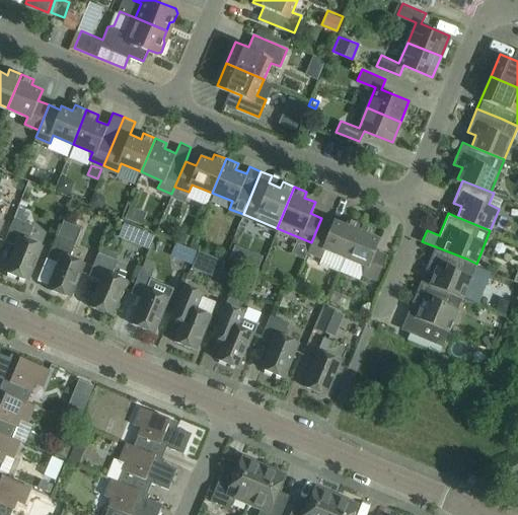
[(27,279),(42,243),(27,238),(32,224),(14,217),(5,239),(16,243),(5,270),(27,279)]
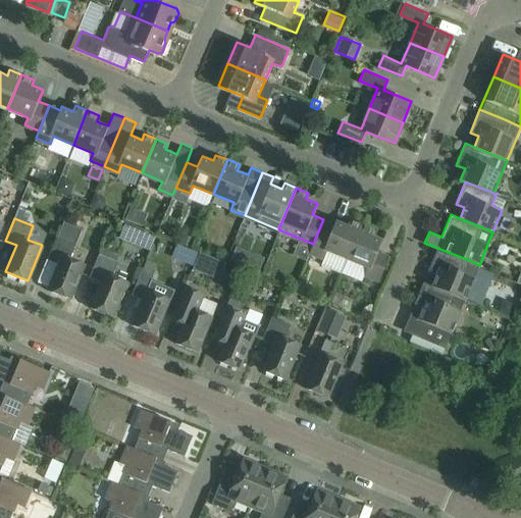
[(327,250),(348,258),(361,224),(350,219),(348,224),(335,220),(331,230),(320,226),(313,244),(310,252),(324,257),(327,250)]
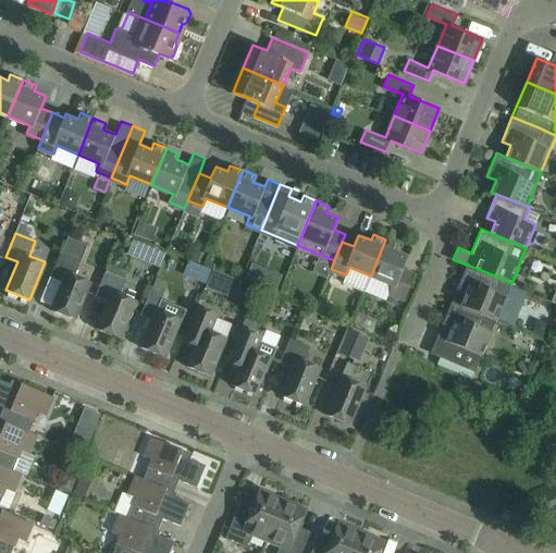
[(398,244),(385,240),(371,275),(392,284),(388,293),(405,299),(416,272),(404,267),(408,255),(396,250),(398,244)]
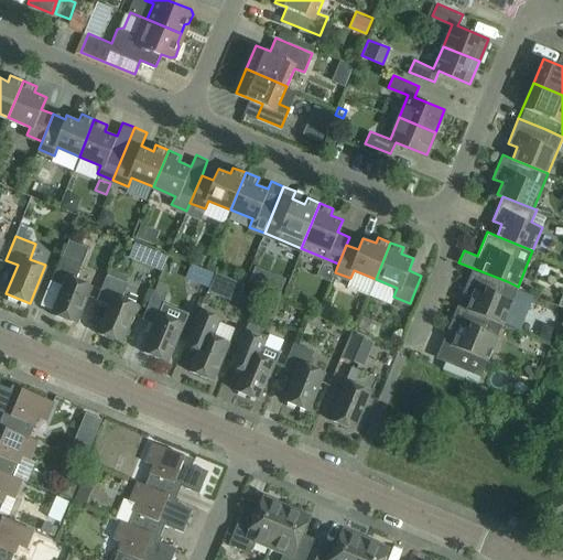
[(207,265),(210,256),(198,251),(195,260),(207,265)]
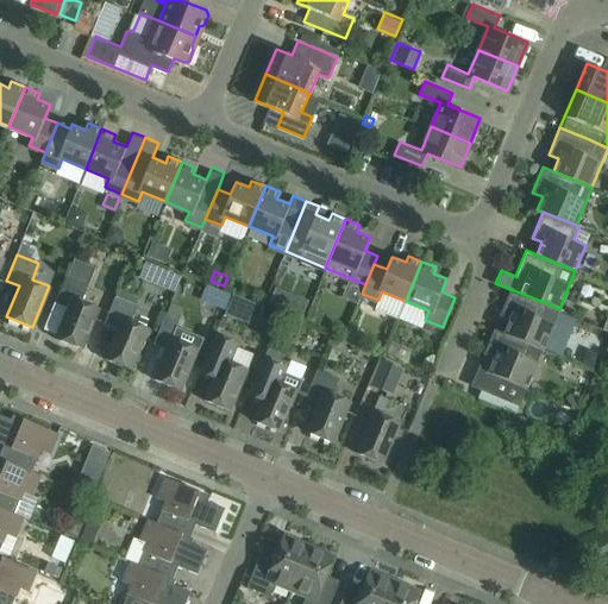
[(82,299),(88,283),(66,274),(55,301),(68,306),(56,337),(82,347),(99,306),(82,299)]
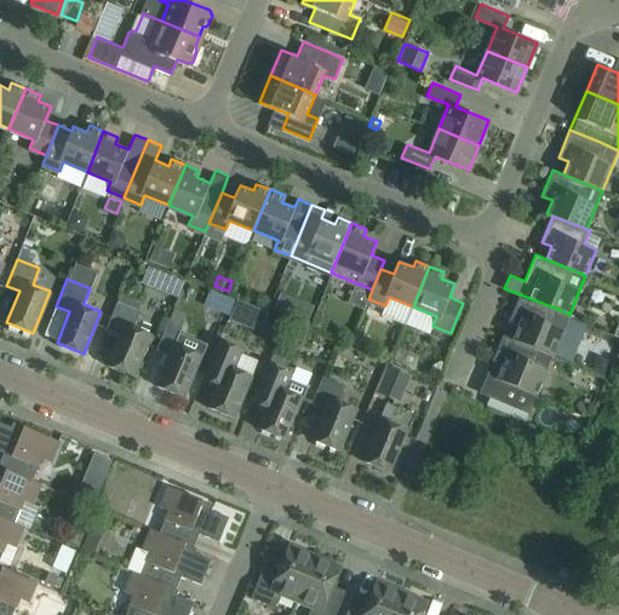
[(236,298),(223,293),(217,308),(230,314),(236,298)]
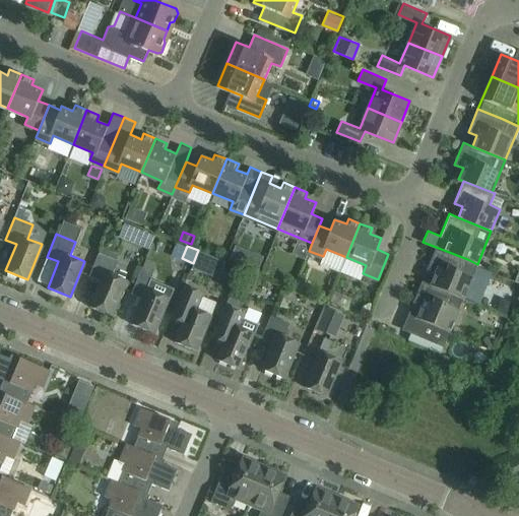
[(435,272),(431,283),(463,297),(472,275),(462,270),(467,259),(436,247),(427,269),(435,272)]
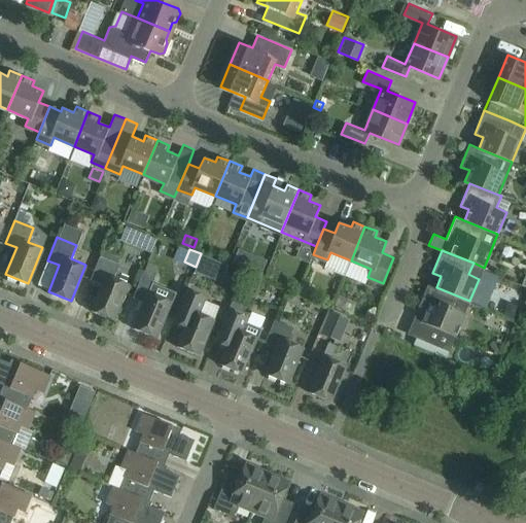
[(267,257),(257,254),(251,269),(261,273),(267,257)]
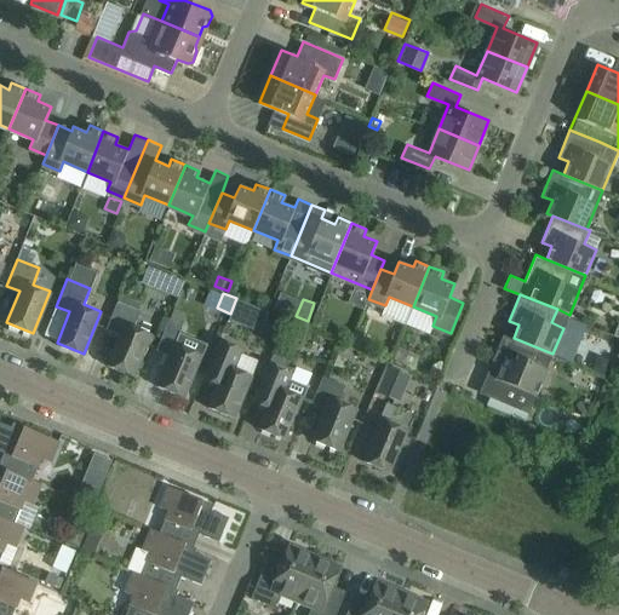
[(152,332),(133,325),(139,309),(118,300),(107,327),(120,332),(107,363),(133,374),(152,332)]
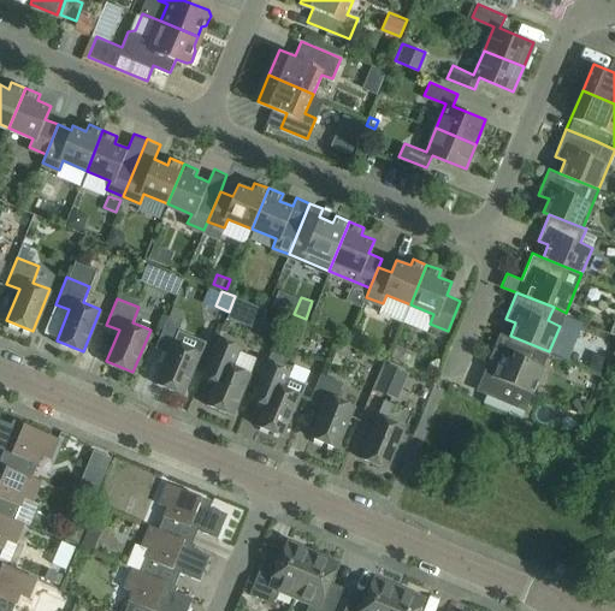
[(183,392),(201,351),(175,340),(181,324),(167,319),(155,345),(170,350),(157,381),(183,392)]
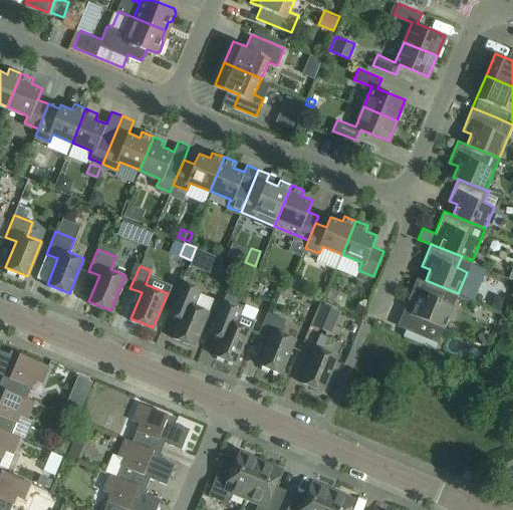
[(458,293),(426,280),(418,276),(398,323),(439,340),(458,293)]
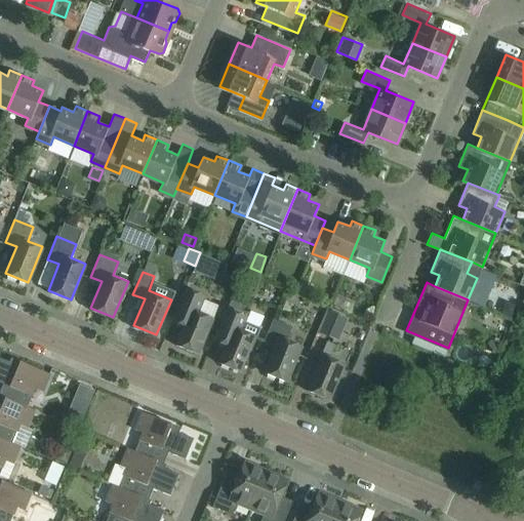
[(188,283),(172,320),(184,325),(175,343),(199,353),(210,325),(217,328),(220,320),(199,311),(204,297),(197,294),(199,288),(188,283)]
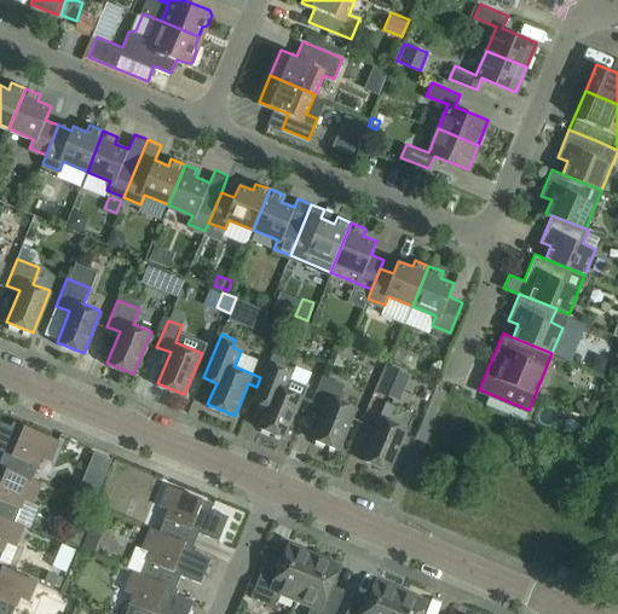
[(383,335),(379,347),(397,353),(402,341),(383,335)]
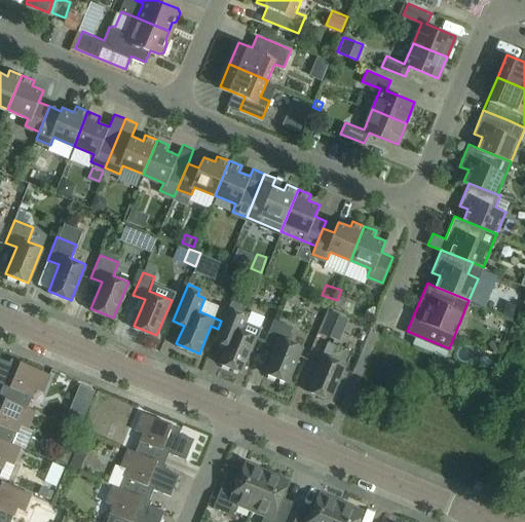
[(523,306),(514,302),(510,312),(519,317),(523,306)]
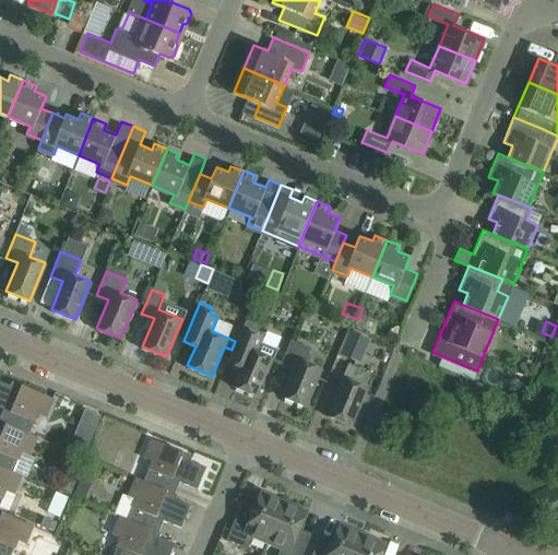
[(232,352),(244,357),(233,385),(257,394),(273,356),(257,350),(263,335),(242,327),(232,352)]
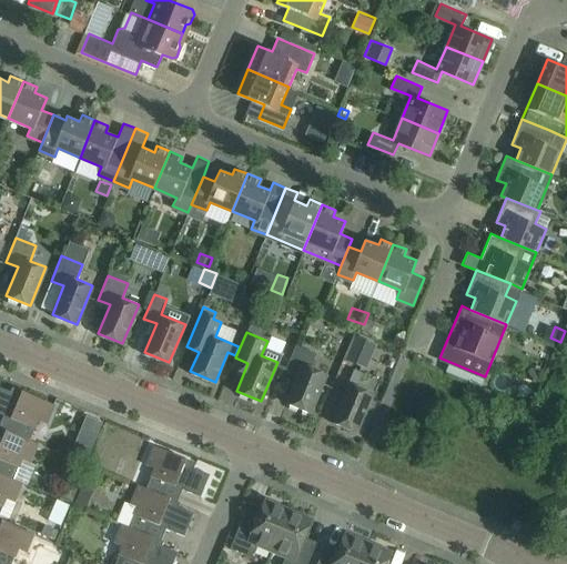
[(377,342),(355,332),(345,356),(367,366),(377,342)]
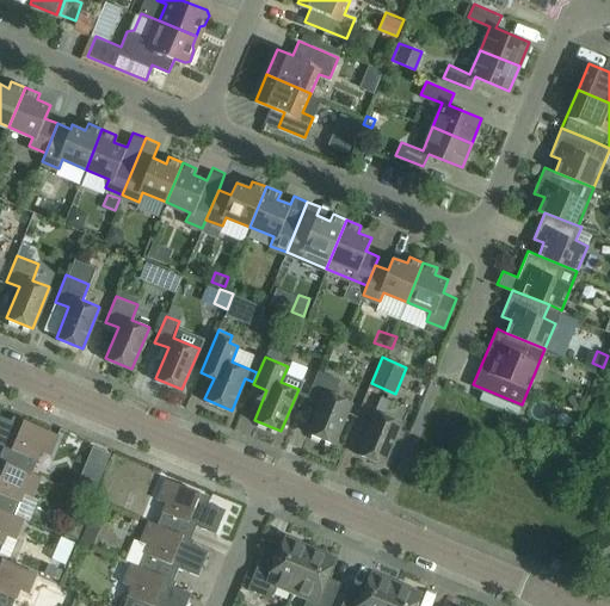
[(351,401),(334,394),(342,378),(319,369),(307,395),(321,401),(308,431),(334,443),(351,401)]
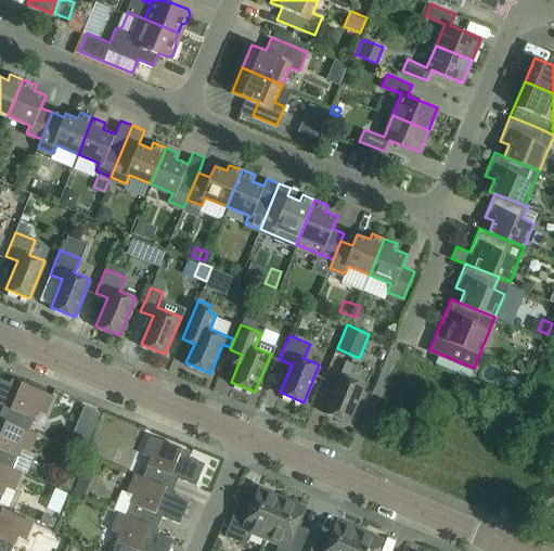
[(348,376),(355,362),(346,359),(324,411),(349,421),(364,383),(348,376)]
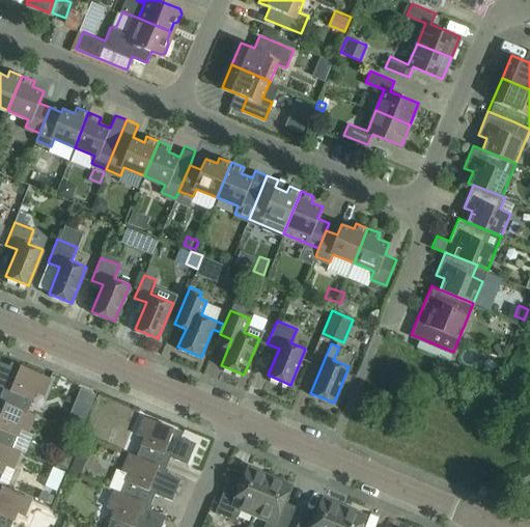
[(0,394),(0,398),(28,410),(35,391),(44,394),(51,377),(11,360),(10,364),(0,360),(0,384),(3,386),(0,394)]
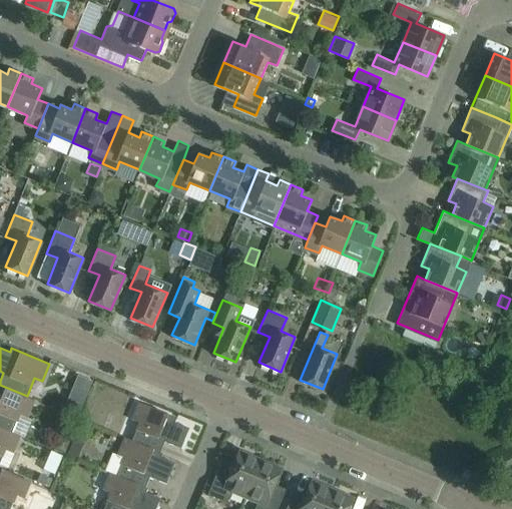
[(27,396),(0,385),(0,426),(12,431),(20,413),(27,416),(34,399),(27,396)]
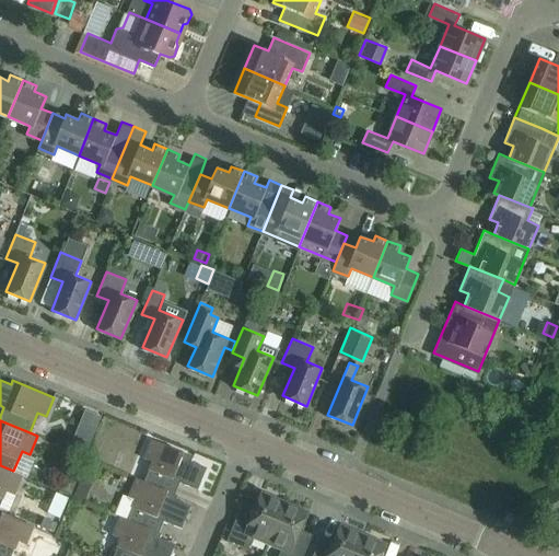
[(152,460),(144,481),(175,493),(179,481),(198,488),(207,465),(191,460),(194,454),(152,438),(144,456),(152,460)]
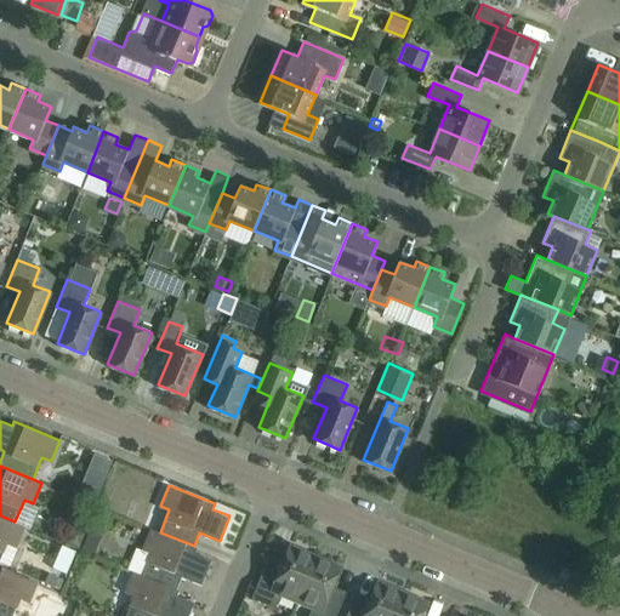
[(0,557),(6,542),(16,546),(24,525),(15,522),(0,515),(0,557)]
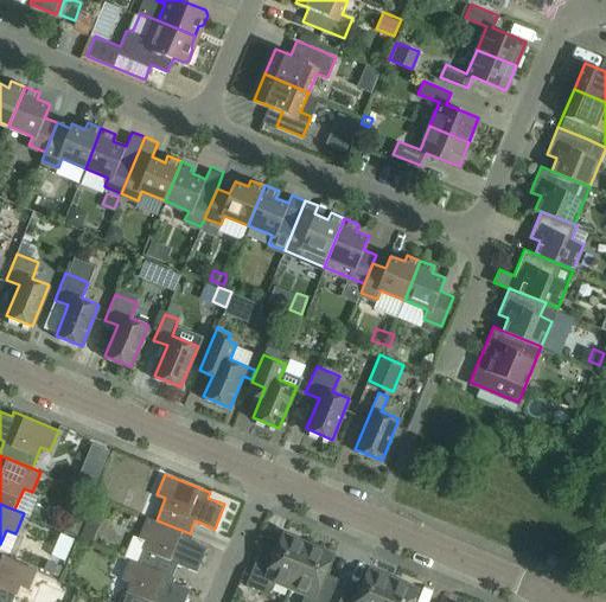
[(93,539),(101,522),(88,516),(80,535),(93,539)]
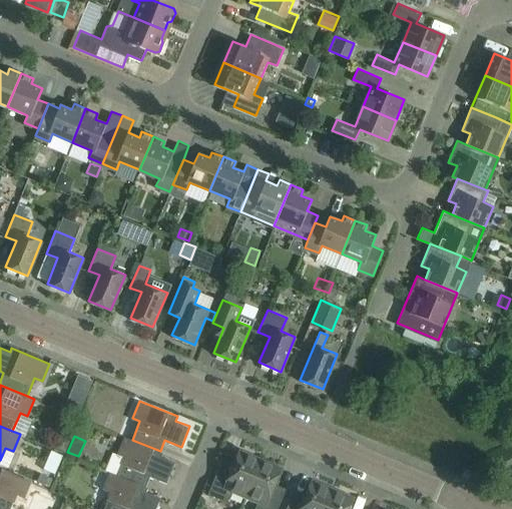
[(162,452),(160,451),(132,440),(124,437),(118,453),(125,456),(117,475),(145,486),(150,475),(166,482),(175,462),(160,456),(162,452)]
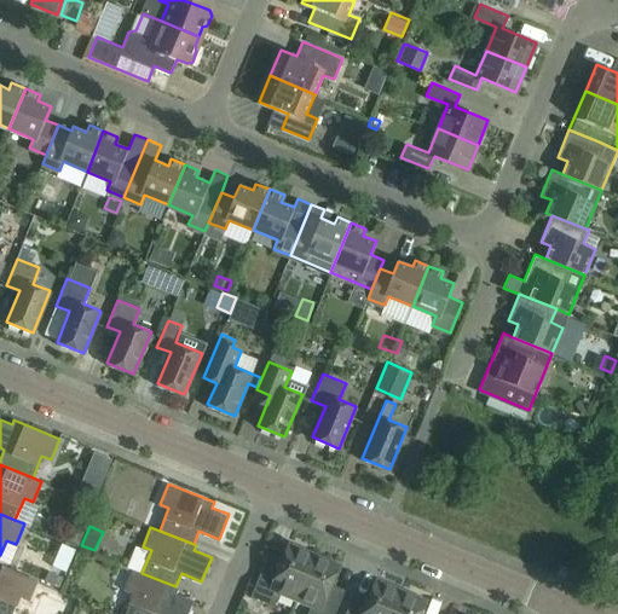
[(295,598),(315,551),(289,542),(277,568),(265,563),(252,595),(275,604),(281,592),(295,598)]
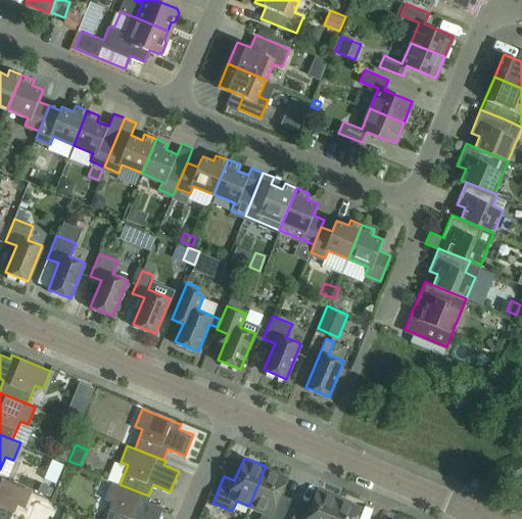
[(266,466),(249,506),(263,511),(258,518),(282,518),(289,503),(279,499),(288,475),(266,466)]
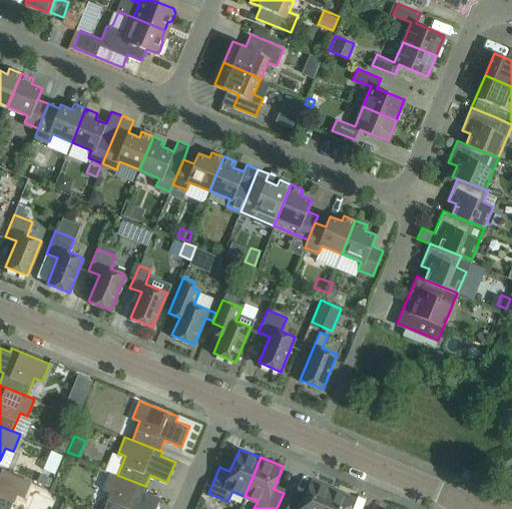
[(0,508),(2,508),(10,508),(17,494),(24,497),(31,480),(0,466),(0,508)]
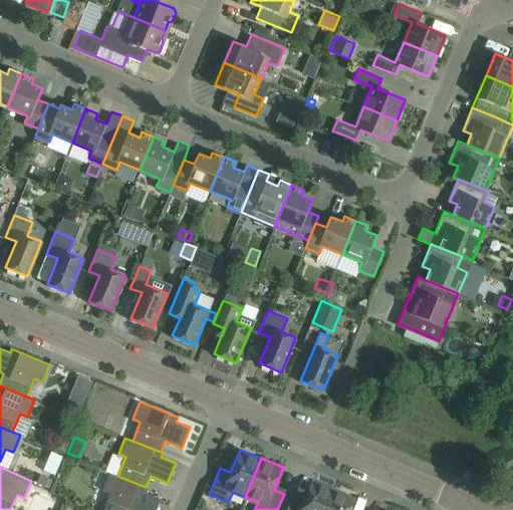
[(49,487),(52,478),(41,473),(37,482),(49,487)]
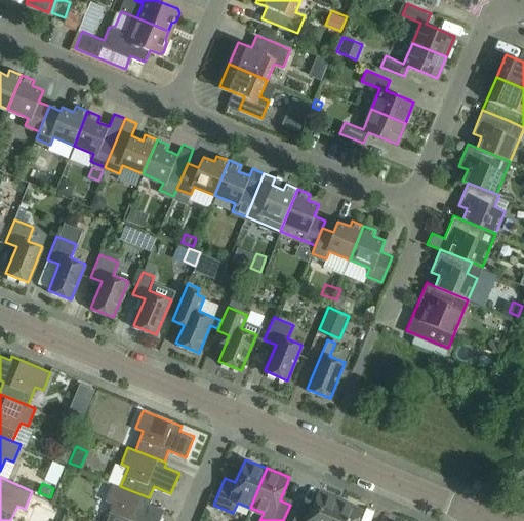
[(106,520),(159,520),(164,509),(150,503),(151,498),(149,497),(120,486),(113,483),(106,499),(113,503),(106,520)]
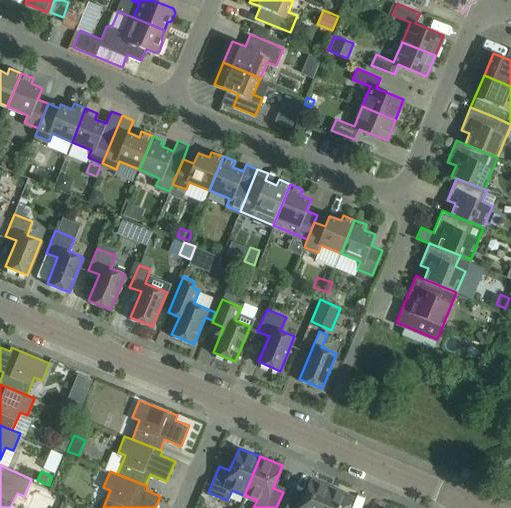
[(323,507),(332,486),(311,477),(301,500),(291,495),(285,507),(323,507)]
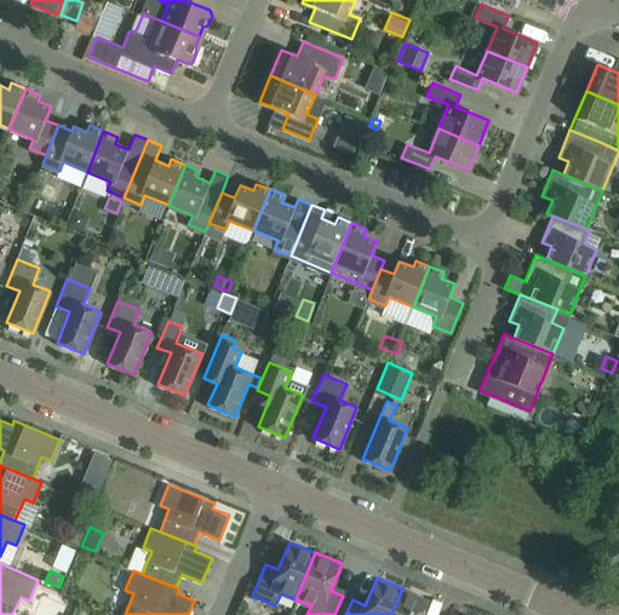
[(422,614),(429,599),(402,588),(391,614),(422,614)]
